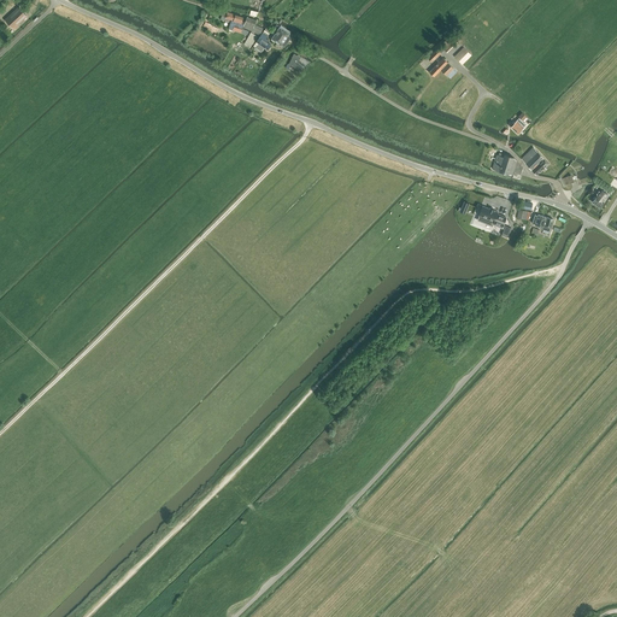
[(19,7),(6,19),(13,28),(27,16),(19,7)]
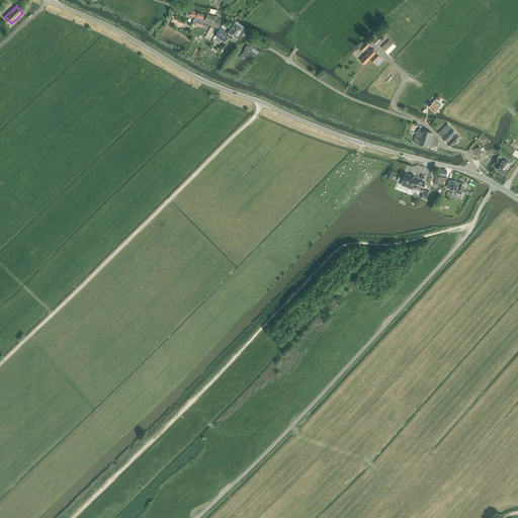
[(196,17),(197,12),(191,10),(187,9),(185,16),(192,18),(192,16),(194,17),(196,17)]
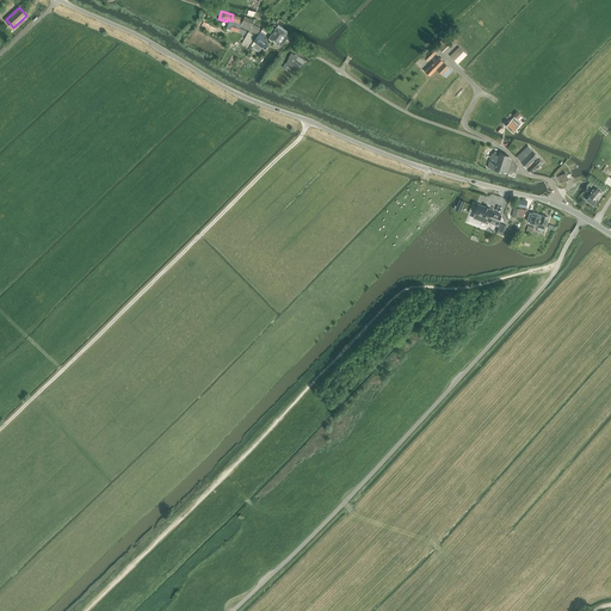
[(240,23),(241,22),(240,22),(241,17),(233,14),(232,20),(229,20),(228,25),(227,29),(230,30),(232,26),(240,29),(241,28),(242,24),(240,23)]
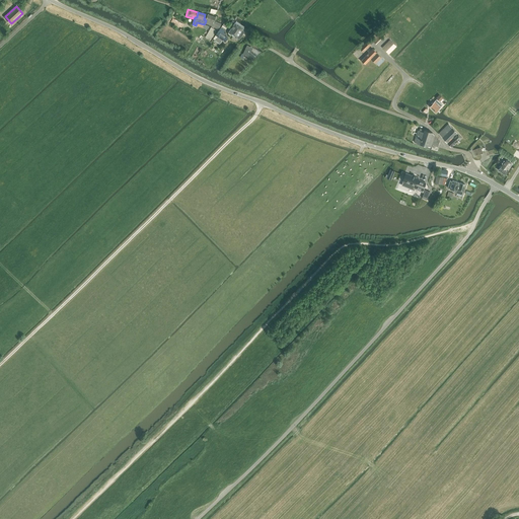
[(221,23),(214,21),(216,17),(208,14),(206,20),(205,23),(219,28),(221,23)]
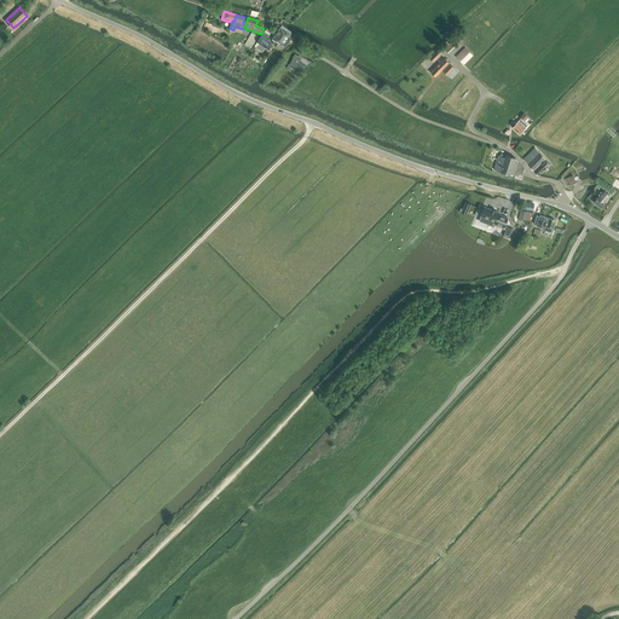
[(206,22),(204,27),(218,32),(220,27),(206,22)]
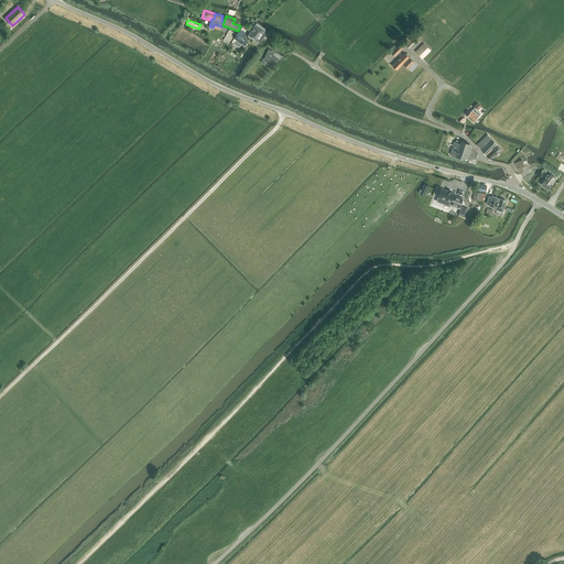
[(248,35),(252,39),(260,28),(261,25),(257,23),(256,24),(253,22),(251,25),(252,26),(252,28),(253,29),(250,32),(249,31),(248,33),(249,34),(248,35)]
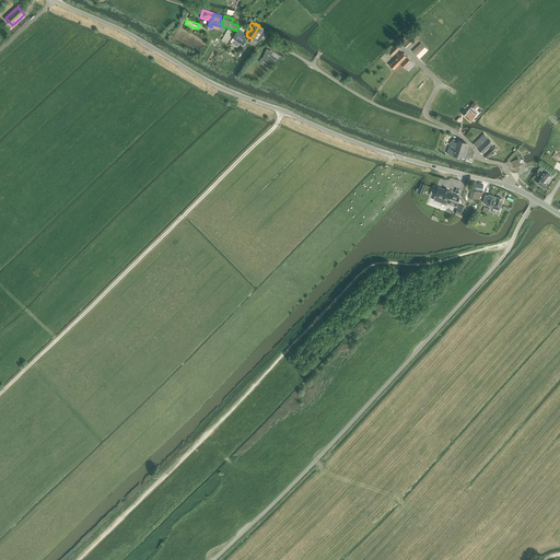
[(242,35),(247,27),(243,23),(233,37),(235,39),(232,44),(237,47),(240,43),(243,45),(246,41),(242,38),(244,36),(242,35)]
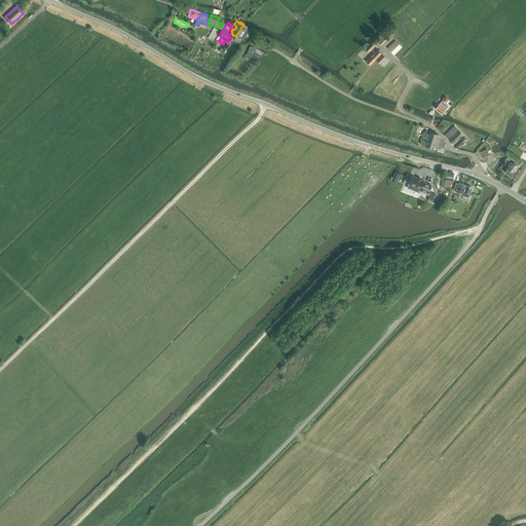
[(240,38),(242,39),(248,32),(249,32),(250,31),(250,30),(247,28),(248,27),(243,24),(242,26),(235,36),(240,39),(240,38)]
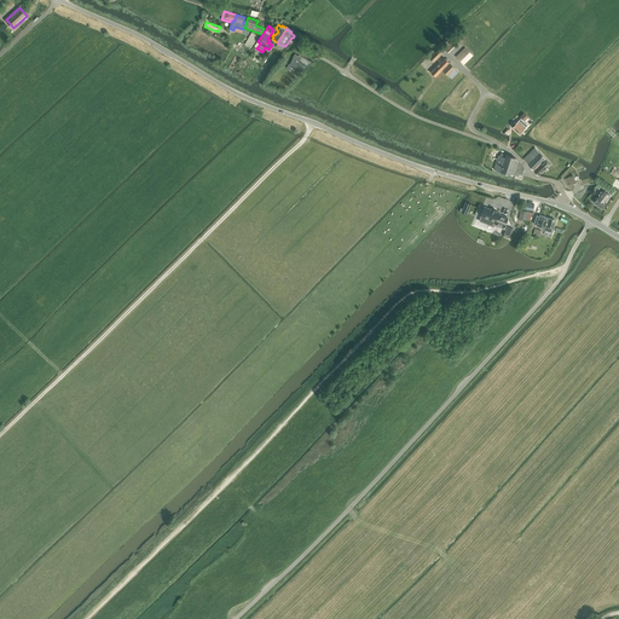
[(259,36),(252,33),(246,44),(252,47),(259,36)]
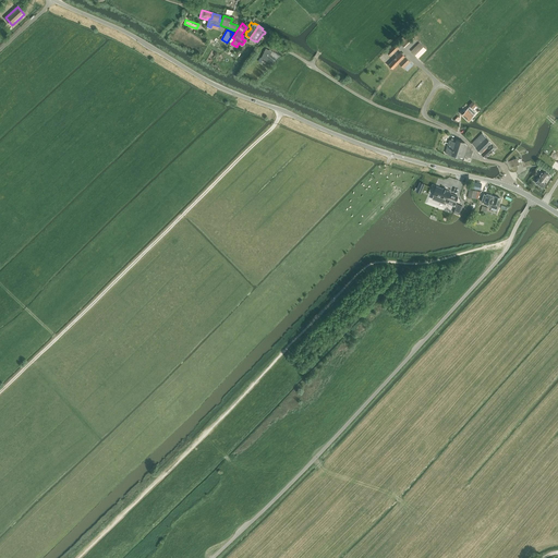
[(420,43),(411,51),(419,58),(426,50),(420,43)]
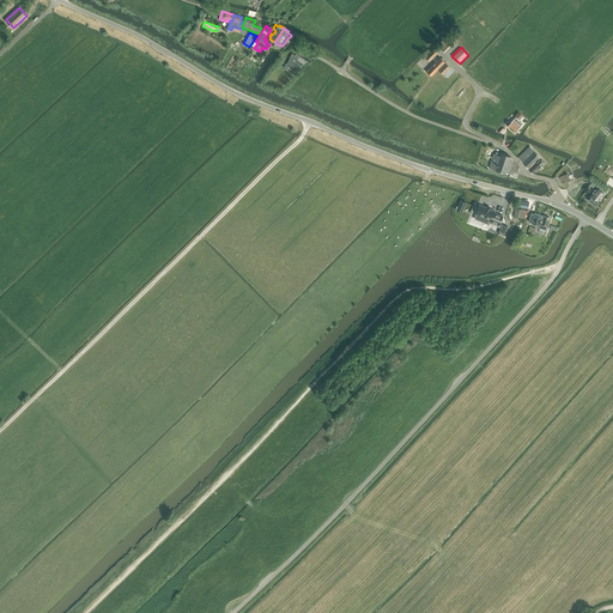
[(429,62),(438,53),(435,48),(425,58),(429,62)]
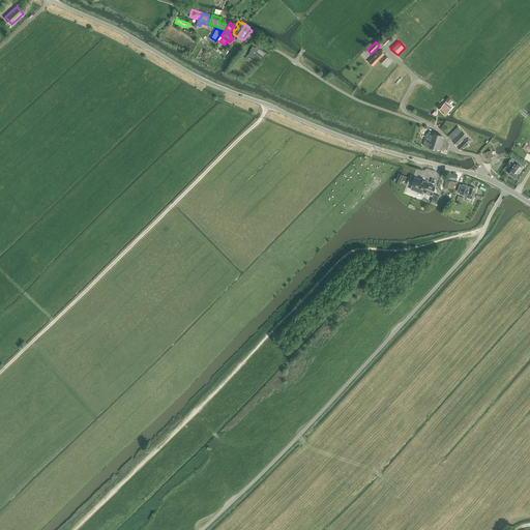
[(254,58),(257,52),(252,49),(248,55),(254,58)]
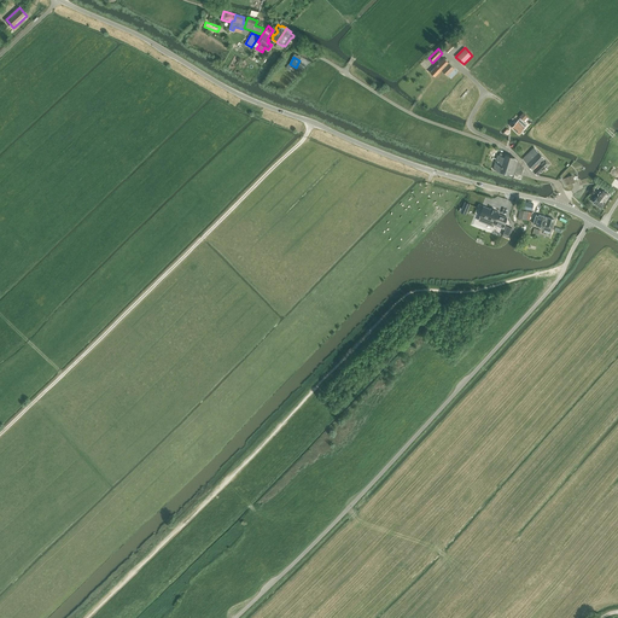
[(458,71),(447,62),(447,60),(447,59),(445,59),(444,58),(437,65),(430,73),(435,77),(442,70),(447,76),(448,75),(452,79),(458,71)]
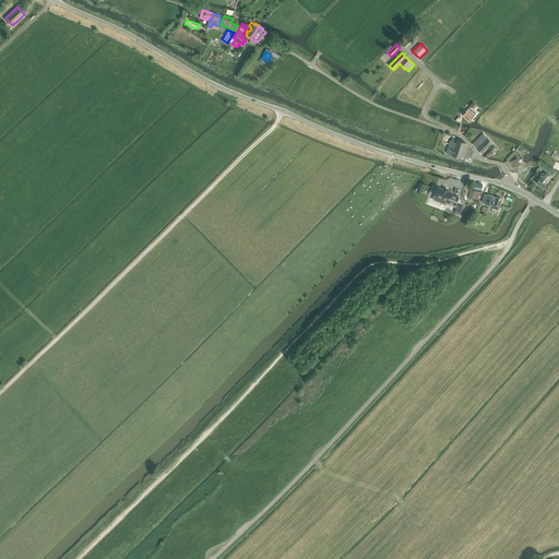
[(474,116),(477,113),(473,109),(477,105),(474,102),(470,105),(471,107),(468,109),(463,115),(470,121),(474,116)]
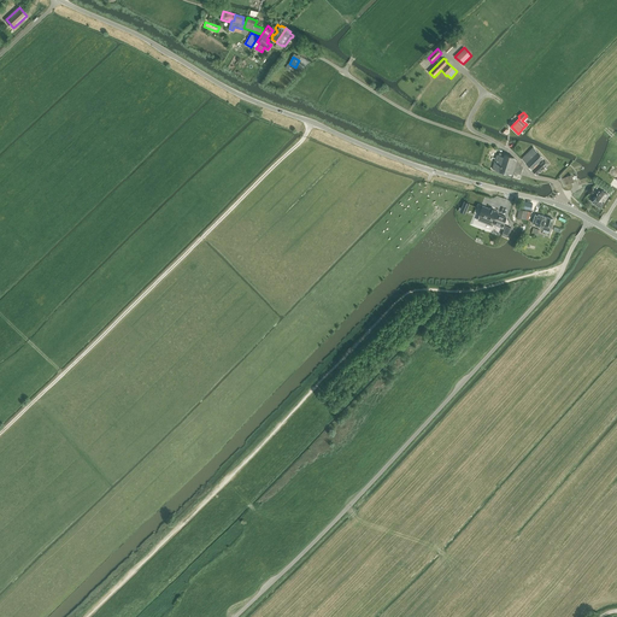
[(536,175),(538,174),(548,163),(544,158),(538,152),(533,147),(522,159),(536,175)]
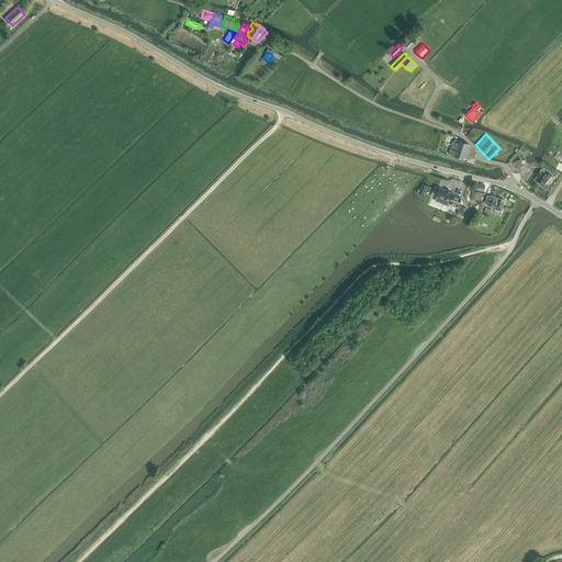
[(452,142),(448,154),(463,158),(468,160),(469,157),(474,159),(476,153),(468,144),(459,141),(459,143),(452,142)]
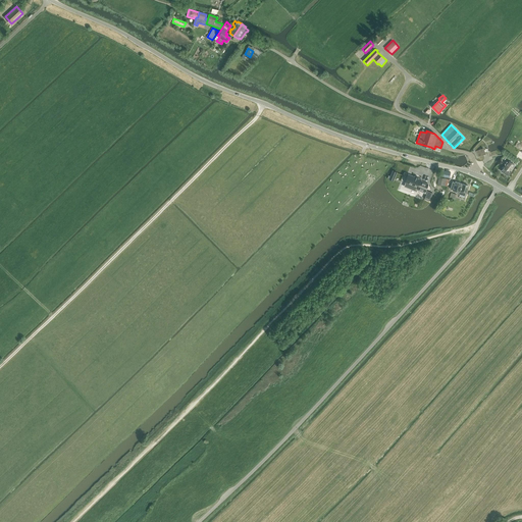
[(476,151),(478,157),(485,154),(483,148),(476,151)]
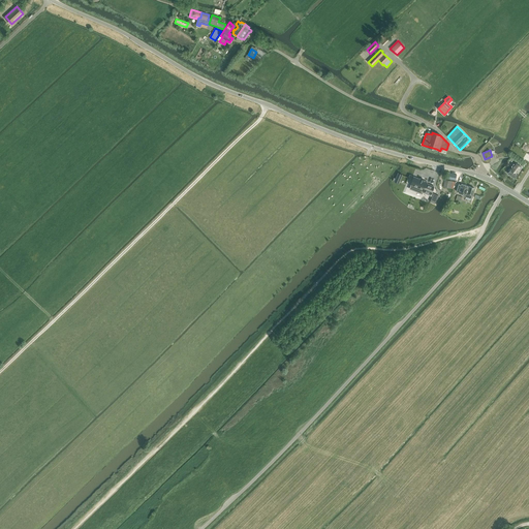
[(509,172),(508,174),(515,178),(521,169),(520,168),(521,166),(516,163),(515,164),(514,164),(511,166),(511,167),(512,168),(511,169),(510,169),(509,169),(508,170),(508,172),(509,172)]
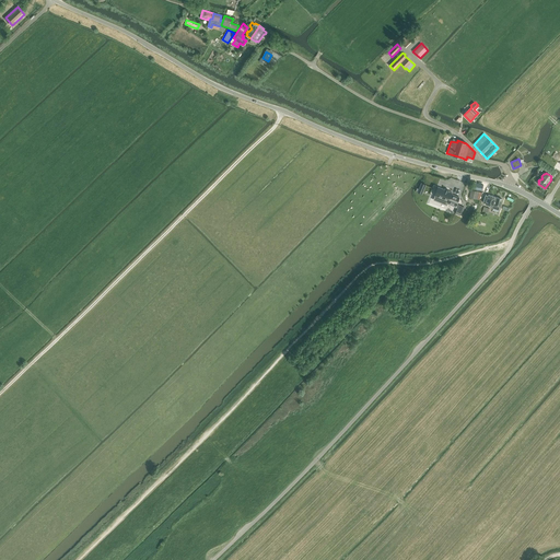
[(435,196),(434,200),(446,205),(447,203),(456,207),(459,197),(452,194),(452,193),(448,191),(448,190),(445,188),(444,189),(439,187),(434,196),(435,196)]
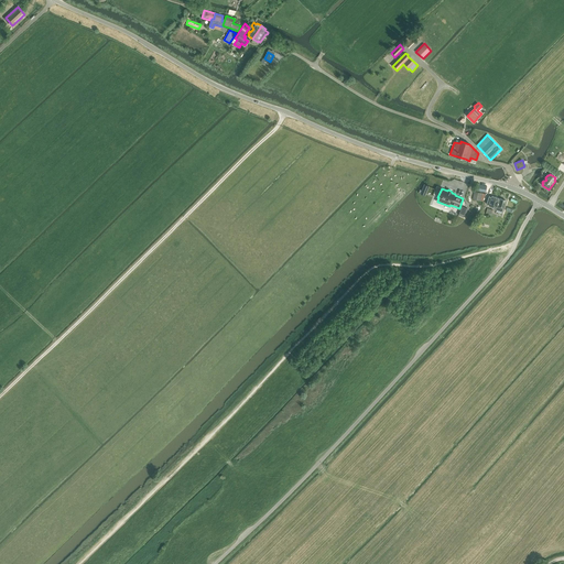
[(483,202),(484,197),(485,194),(475,192),(473,198),(483,202)]
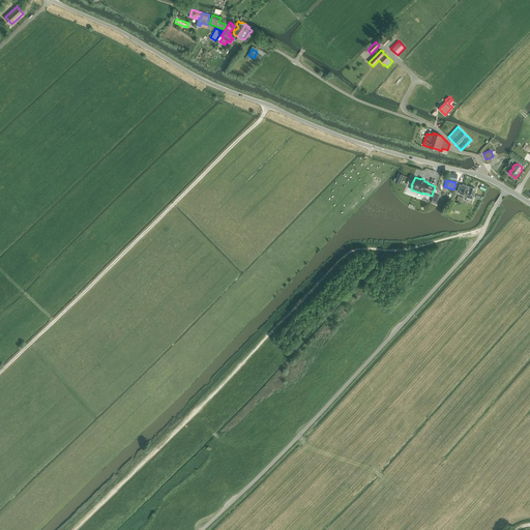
[(460,184),(458,192),(460,193),(460,194),(464,195),(466,196),(468,188),(469,186),(463,184),(462,185),(460,184)]
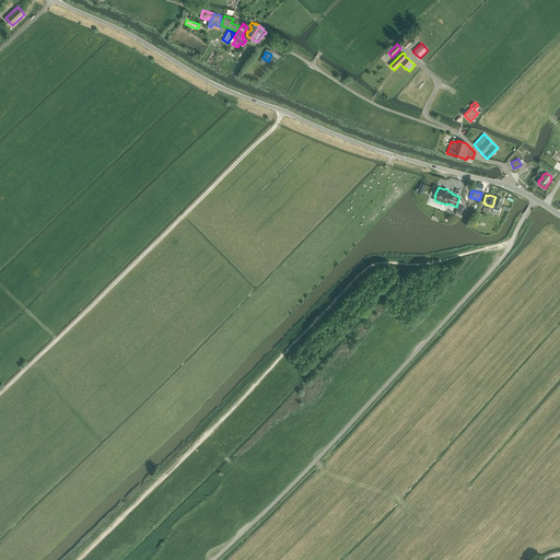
[(490,206),(490,207),(494,209),(494,207),(499,208),(502,199),(497,197),(497,199),(494,199),(492,207),(490,206)]
